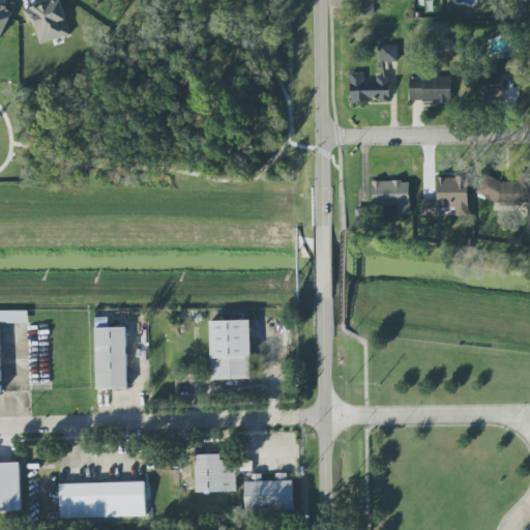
[(60,0),(58,0),(24,9),(28,25),(34,23),(40,43),(70,35),(60,0)]
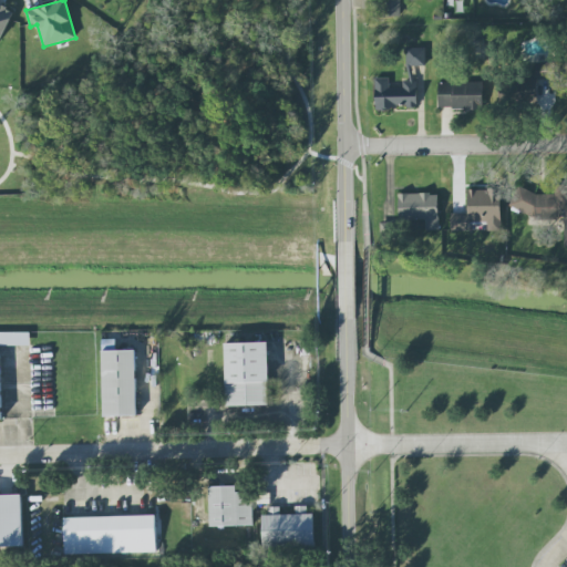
[(400,0),(382,0),(382,17),(400,17),(400,0)]
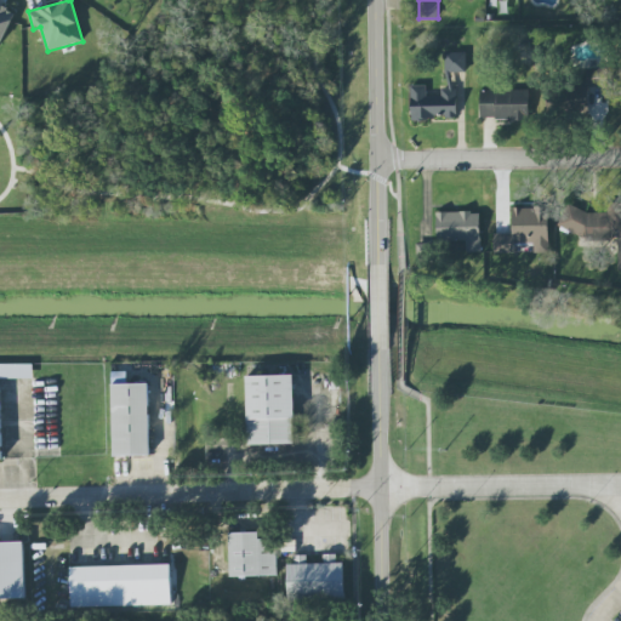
[(0,46),(16,13),(0,6),(0,46)]
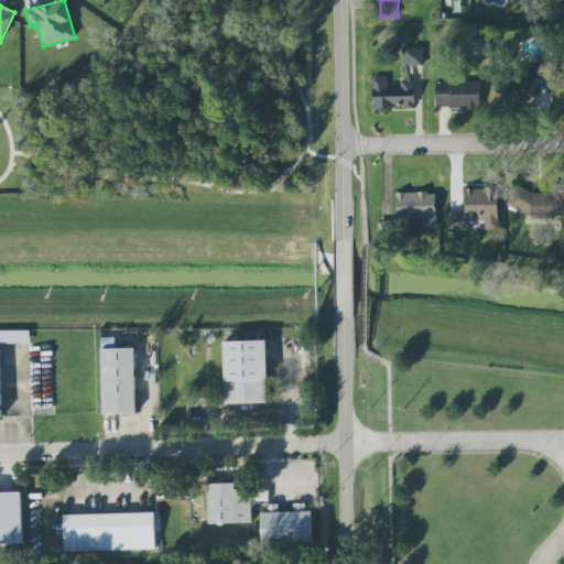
[(423,49),(404,47),(404,65),(423,66),(423,49)]
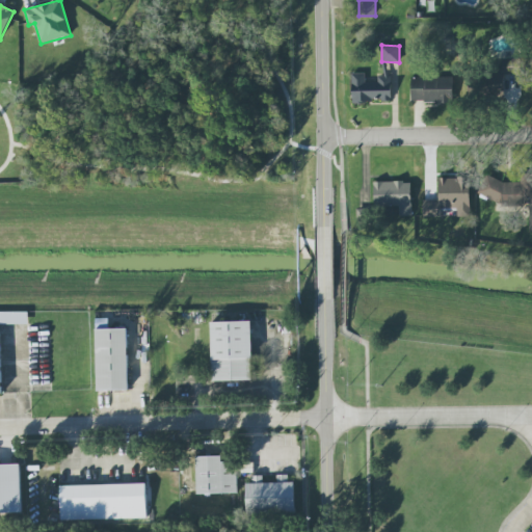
[(352,74),(352,102),(393,102),(393,73),(390,73),(390,62),(383,62),(383,76),(378,76),(378,82),(366,82),(366,74),(352,74)]
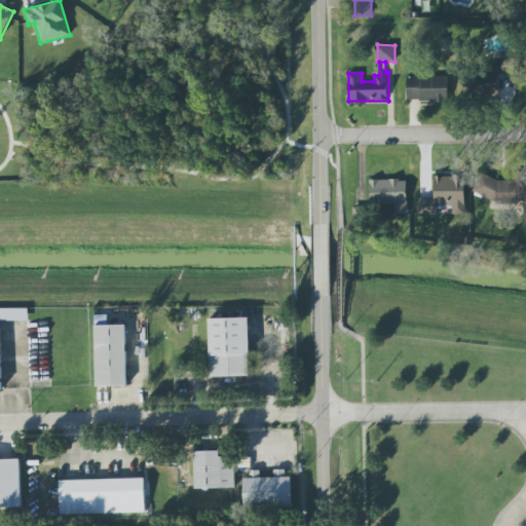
[(448,101),(448,76),(406,77),(407,102),(448,101)]
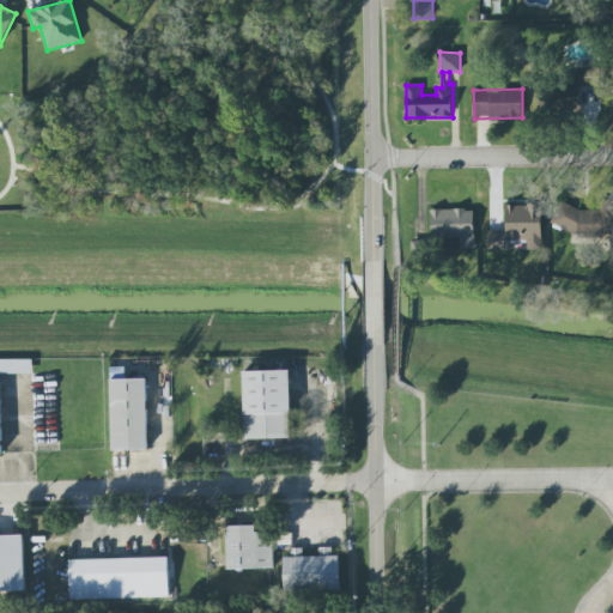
[(612,266),(612,201),(602,201),(599,211),(582,211),(563,202),(559,202),(551,224),(583,237),(611,237),(610,266),(612,266)]
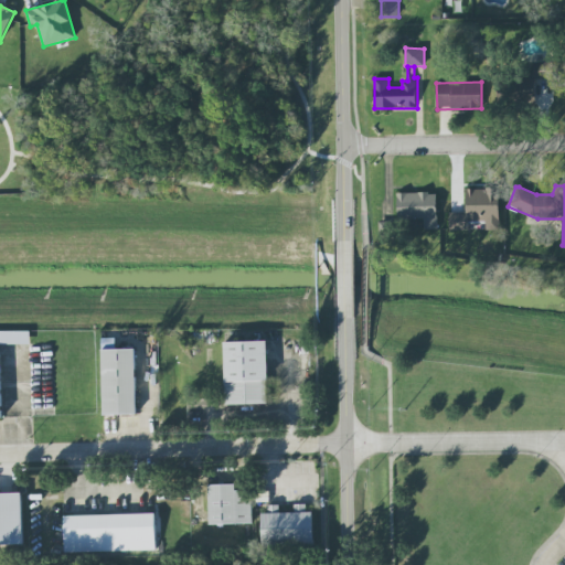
[(500,189),(467,189),(467,214),(449,214),(449,231),(470,231),(470,222),(486,222),(486,230),(499,230),(500,189)]
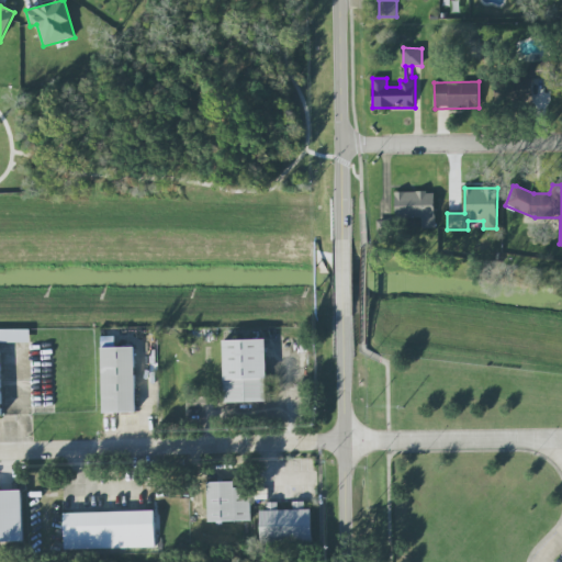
[(395,193),(395,220),(423,218),(423,228),(435,228),(435,192),(395,193)]
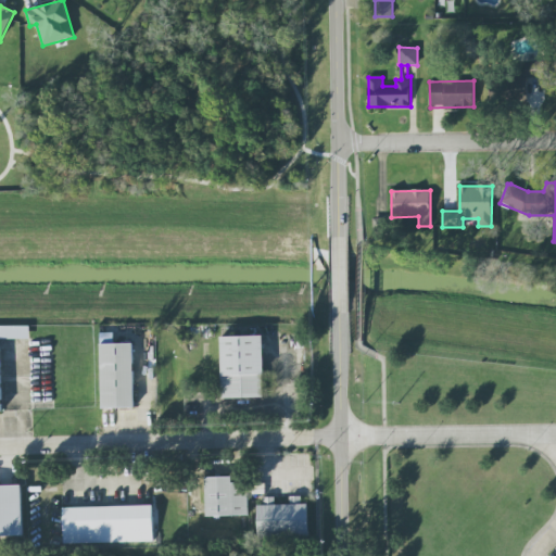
[(0,327),(0,340),(27,340),(27,327),(0,327)]
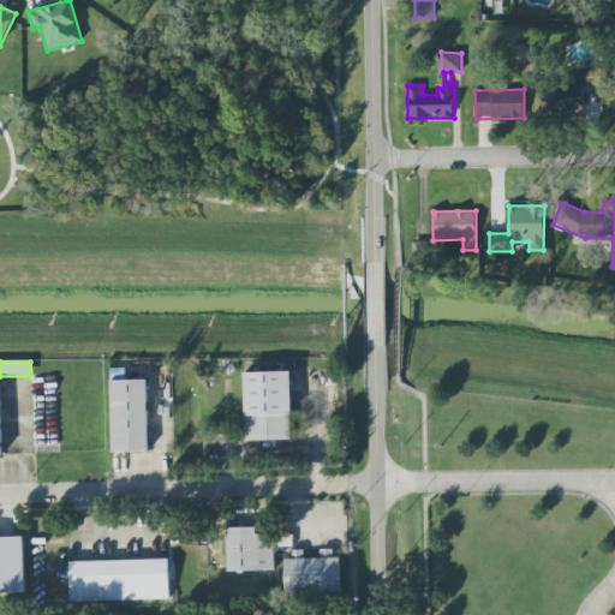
[(240,372),(242,440),(286,440),(286,371),(240,372)]
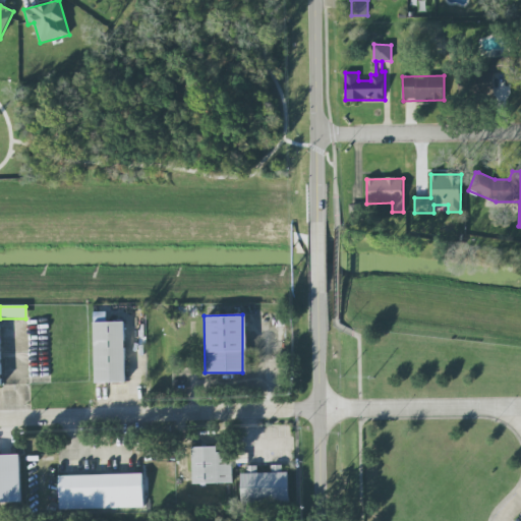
[(91,323),(92,384),(122,383),(121,322),(91,323)]
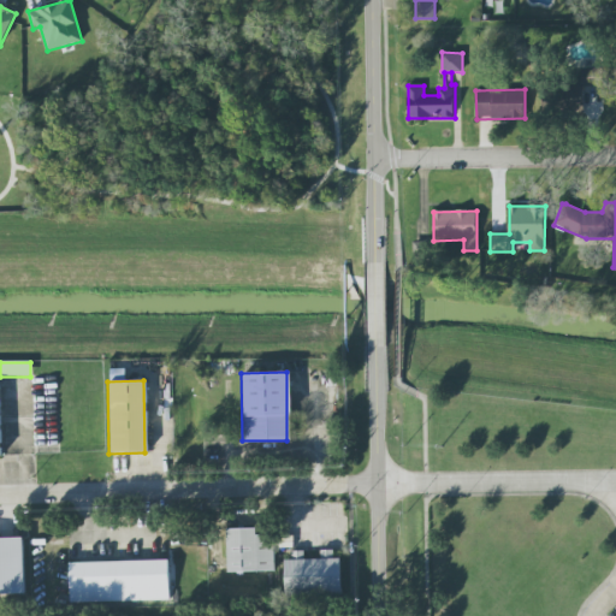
[(224,529),(224,572),(272,570),(272,535),(252,535),(252,528),(224,529)]
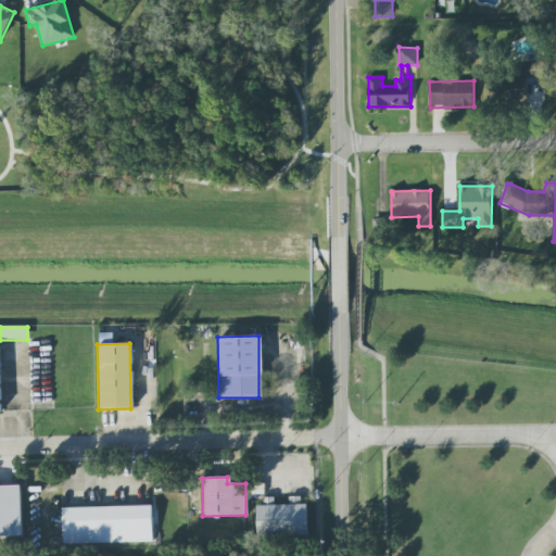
[(0,485),(0,536),(17,536),(16,485),(0,485)]
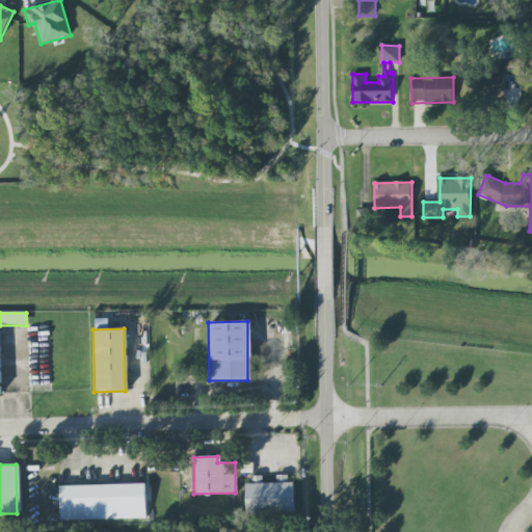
[(244,484),(245,515),(293,513),(292,483),(287,483),(286,475),(274,475),(275,483),(262,483),(261,476),(250,477),(250,484),(244,484)]
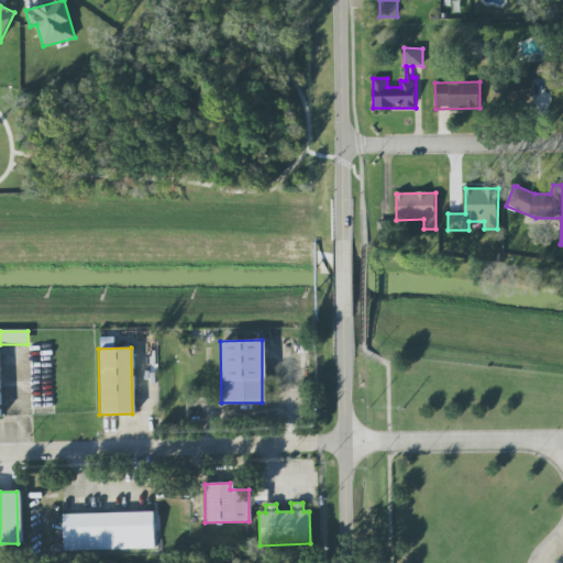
[(61,515),(63,552),(152,549),(151,512),(61,515)]
